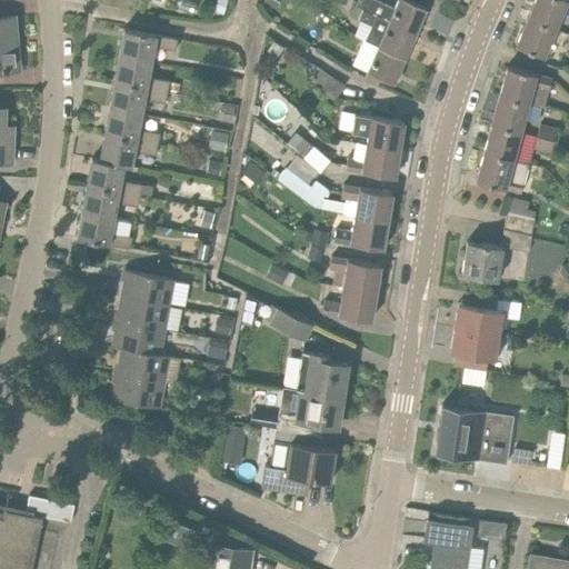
[(222,13),(227,0),(216,0),(213,11),(222,13)]
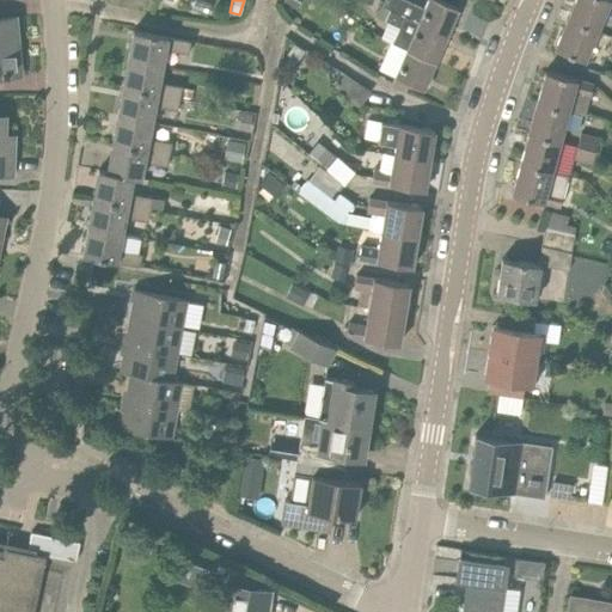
[(303,0),(286,0),(285,2),(297,11),(303,0)]
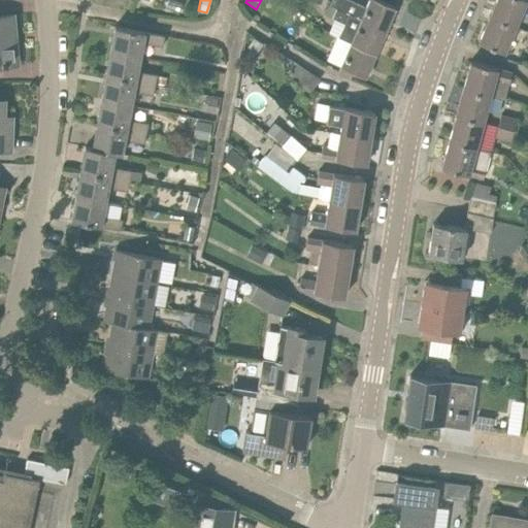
[(383,0),(368,0),(365,6),(350,0),(332,0),(330,5),(385,30),(395,6),(383,1),(383,0)]
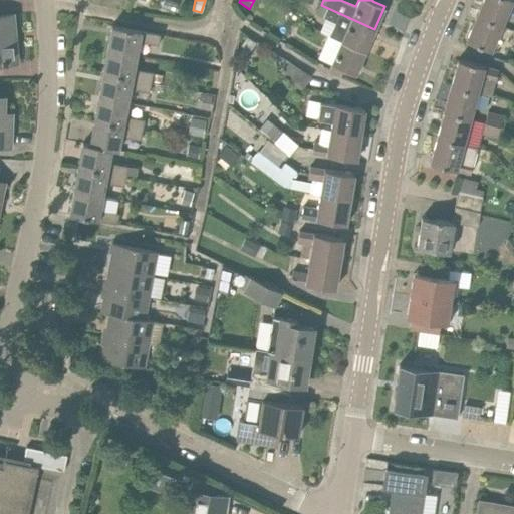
[(482,0),(476,16),(501,26),(511,1),(508,0),(482,0)]
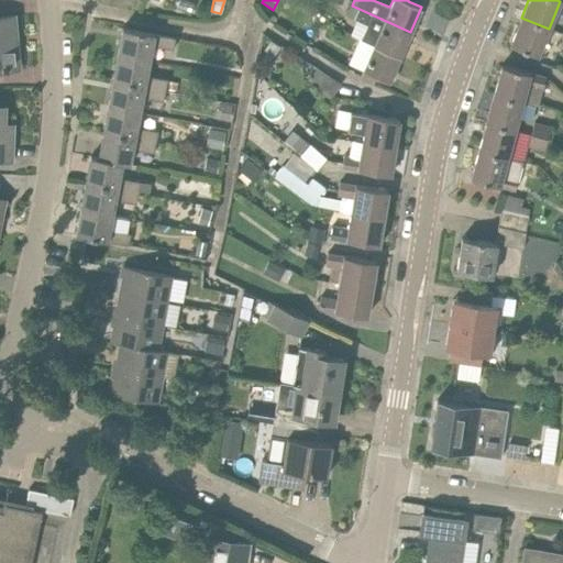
[(374,45),(399,56),(410,32),(352,6),(349,14),(367,23),(361,40),(373,44),(374,45)]
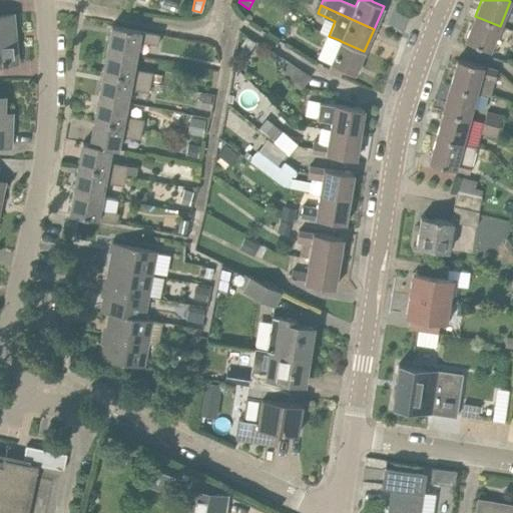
[(0,63),(17,62),(15,41),(11,42),(10,31),(14,30),(13,14),(0,15),(0,63)]
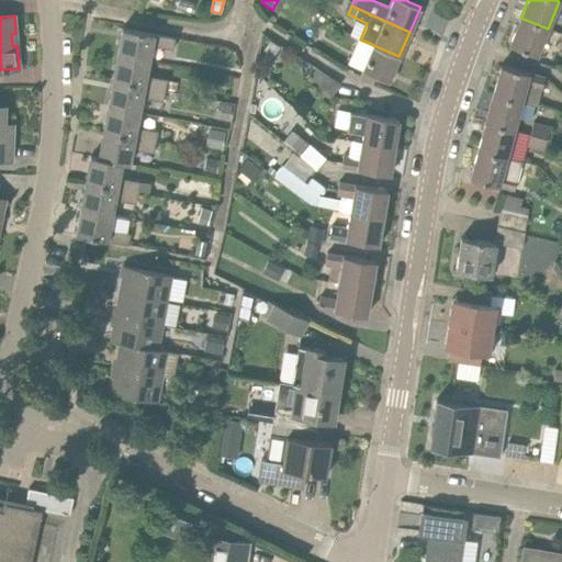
[(509,44),(536,56),(548,29),(520,18),(509,44)]
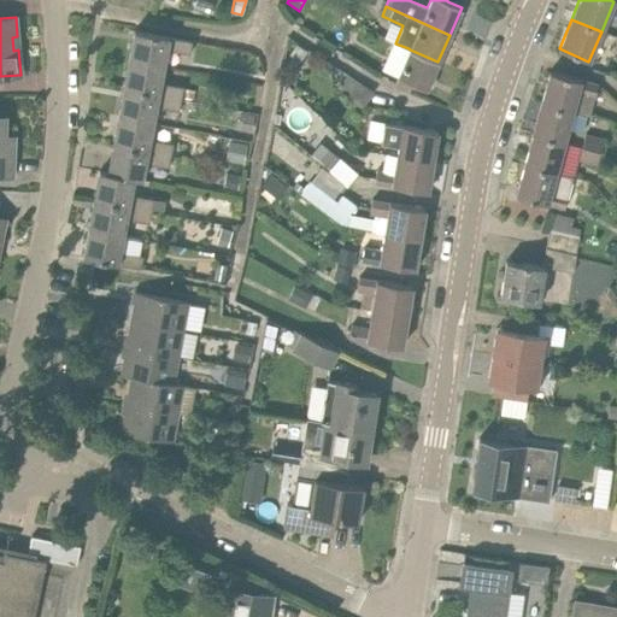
[(163,65),(165,50),(189,54),(192,41),(134,30),(129,59),(163,65)]
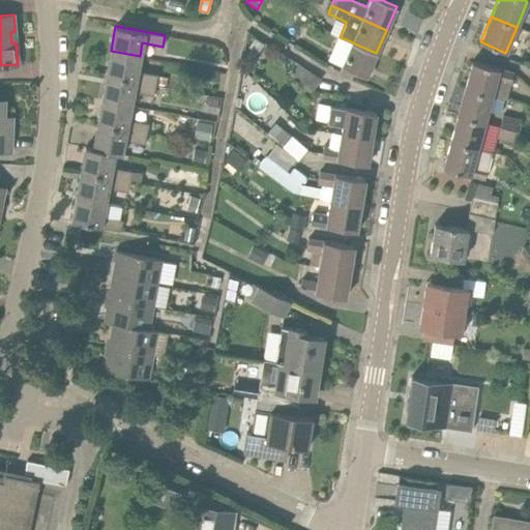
[(254,52),(246,63),(258,70),(265,59),(257,54),(263,43),(254,37),(247,48),(254,52)]
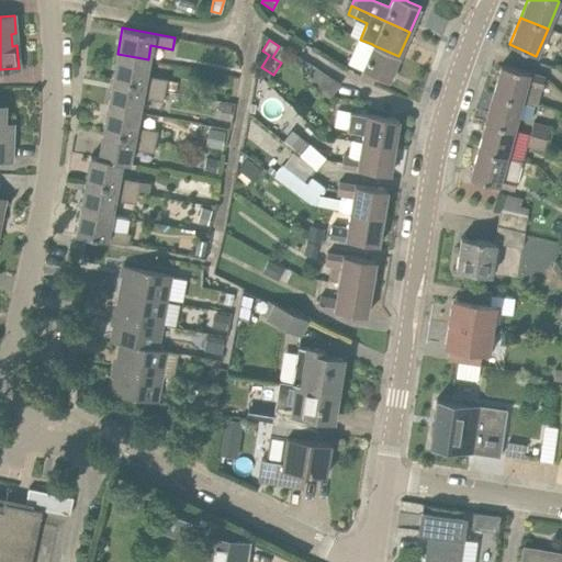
[(372,44),(360,76),(359,78),(371,83),(374,76),(388,82),(398,56),(373,45),(372,44)]
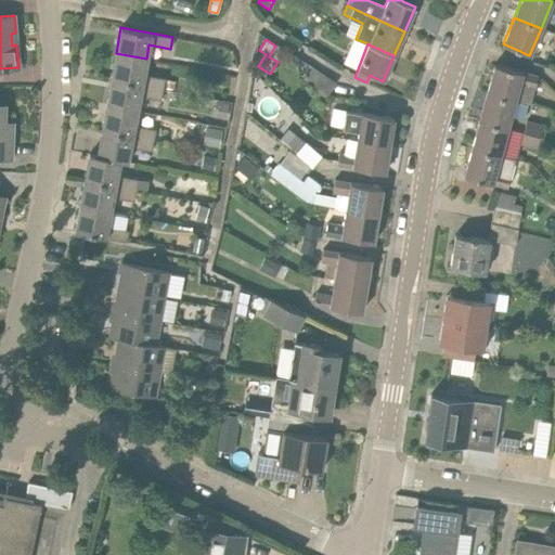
[(146,59),(116,53),(111,79),(163,88),(165,77),(143,73),(146,59)]
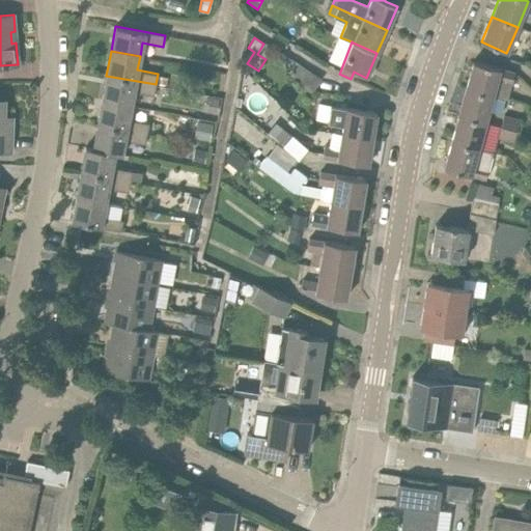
[(506,100),(513,73),(473,61),(466,88),(492,95),(506,100)]
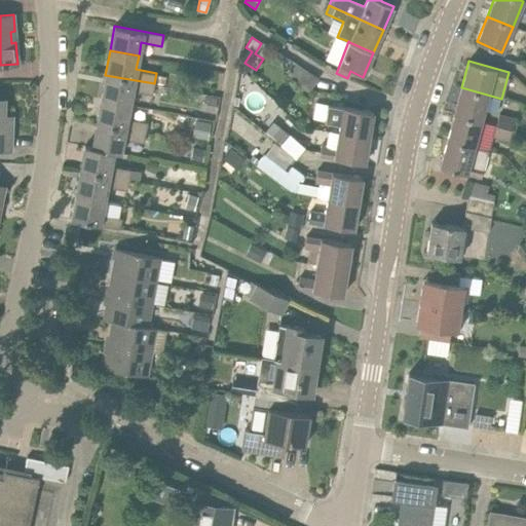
[(288,78),(309,92),(318,79),(297,65),(288,78)]
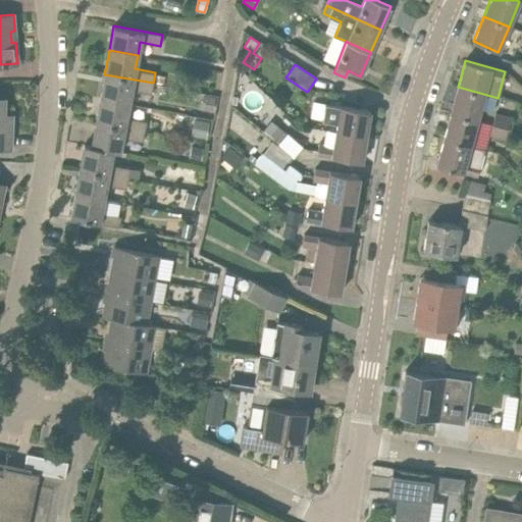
[(153,83),(104,74),(100,98),(128,103),(132,89),(151,93),(153,83)]
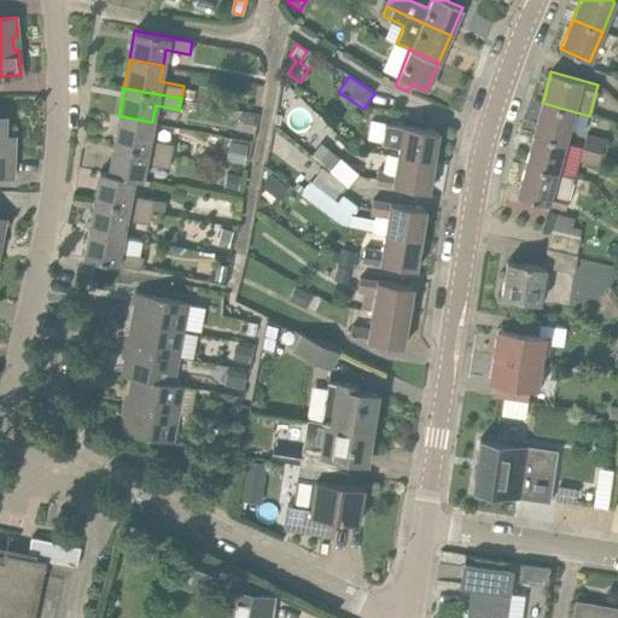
[(542,103),(534,134),(564,143),(572,111),(542,103)]
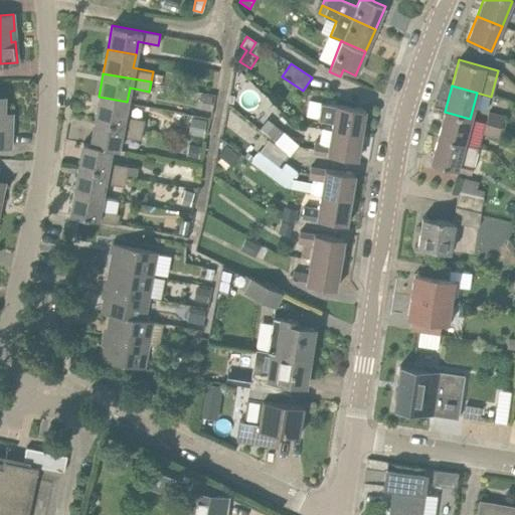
[(0,147),(11,148),(11,131),(3,131),(5,98),(0,97),(0,147)]
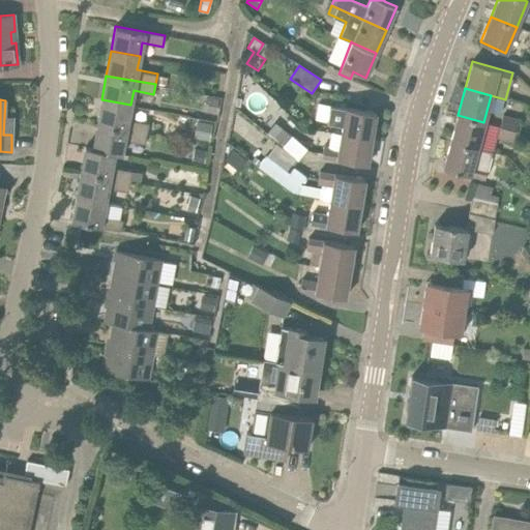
[(130,105),(101,99),(97,124),(146,134),(148,122),(128,119),(130,105)]
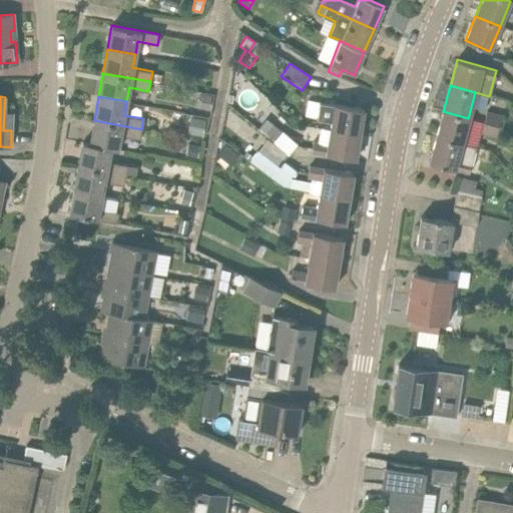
[(199,109),(209,111),(211,99),(201,97),(199,109)]
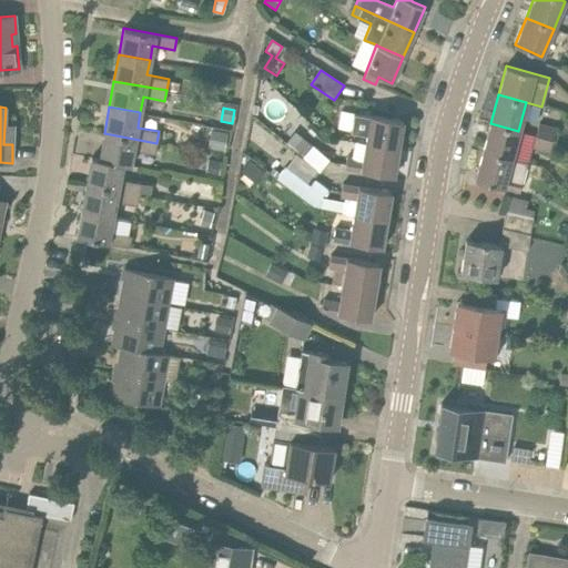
[(354,112),(351,130),(365,132),(363,143),(398,149),(403,121),(354,112)]
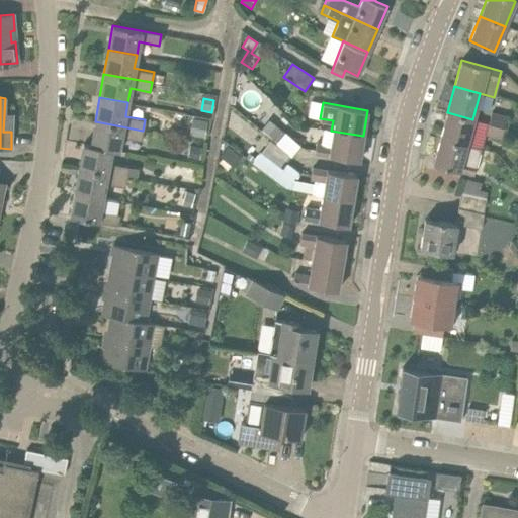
[(447,112),(440,139),(465,146),(472,119),(447,112)]
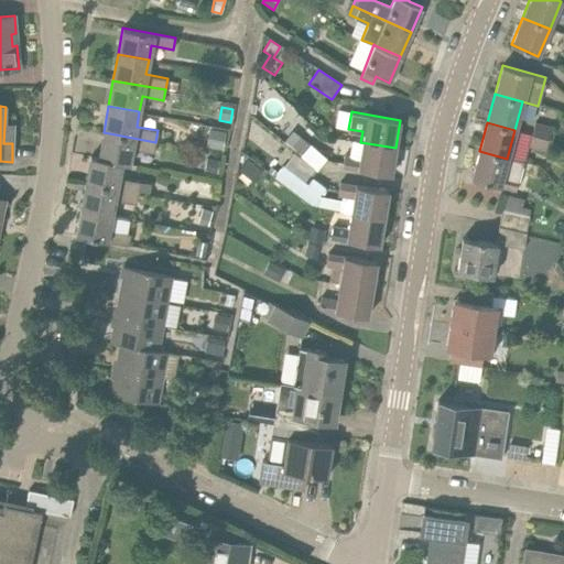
[(551,126),(534,122),(531,134),(548,139),(551,126)]
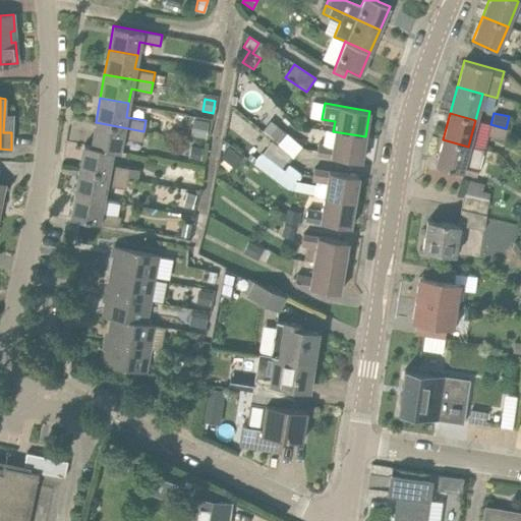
[(143,131),(96,122),(91,146),(112,150),(112,151),(120,152),(122,136),(142,140),(143,131)]
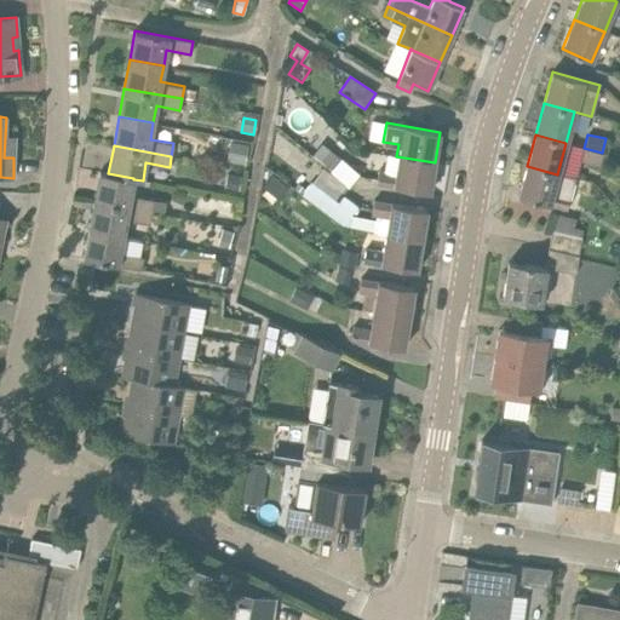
[(235,147),(231,161),(244,165),(247,149),(235,147)]
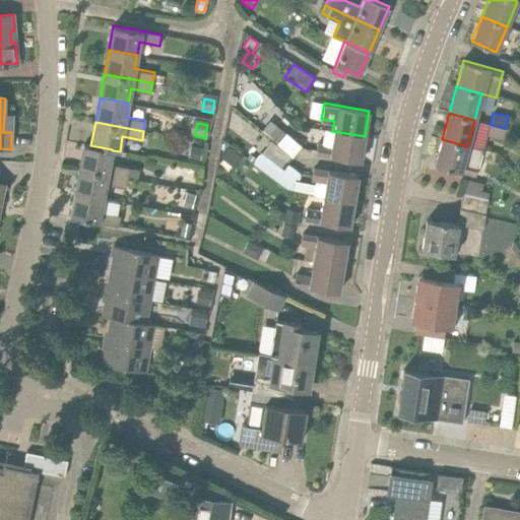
[(505,128),(490,124),(488,134),(503,138),(505,128)]
